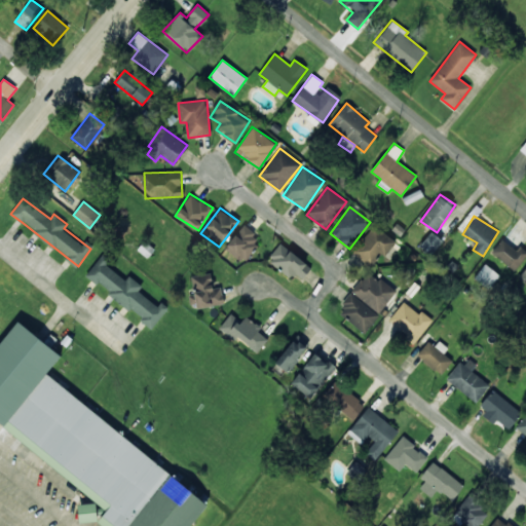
[(370,266),(380,254),(383,257),(396,242),(375,224),(352,251),(370,266)]
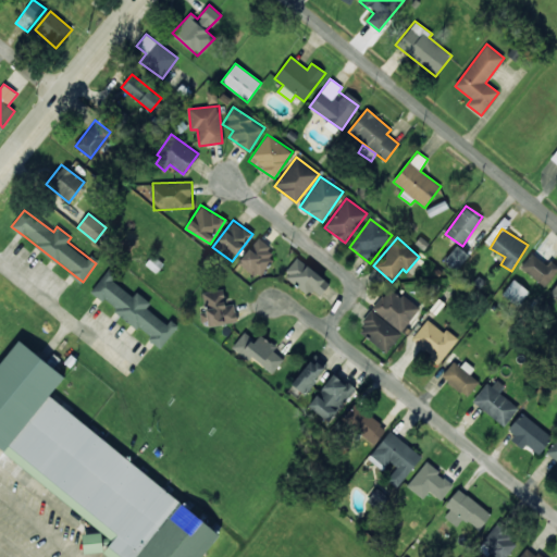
[(258,276),(275,251),(257,238),(238,263),(258,276)]
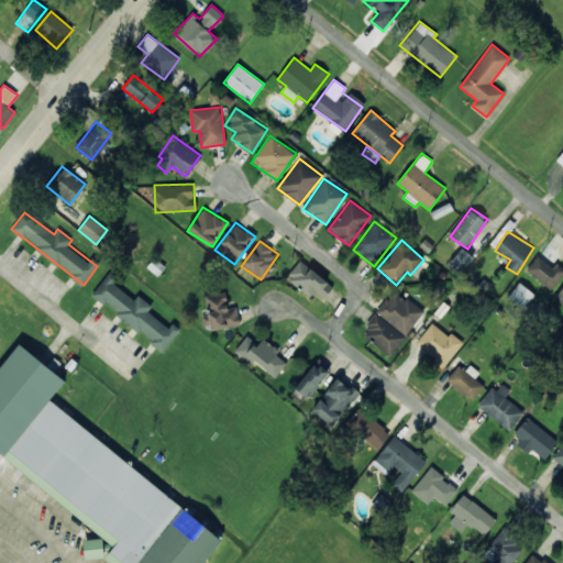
[(562,255),(562,251),(550,241),(526,271),(551,290),(562,274),(562,268),(556,263),(562,255)]
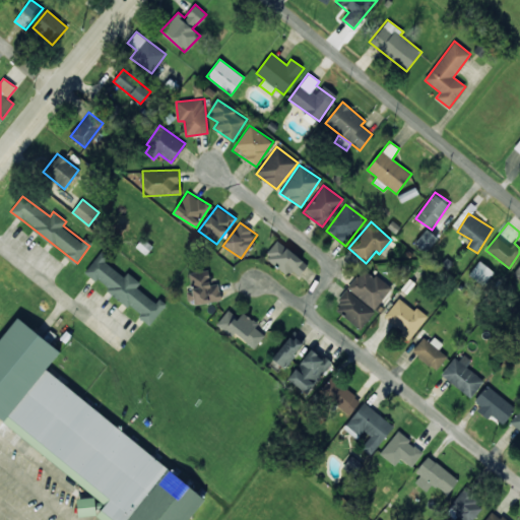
[(414,244),(426,253),(438,238),(427,229),(414,244)]
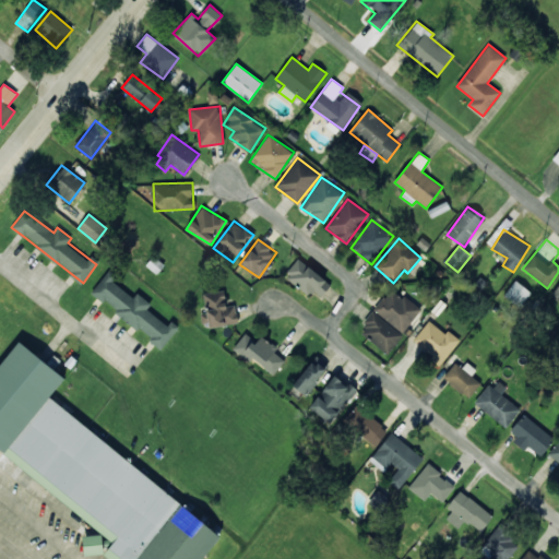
[(286,276),(319,300),(331,284),(298,259),(286,276)]
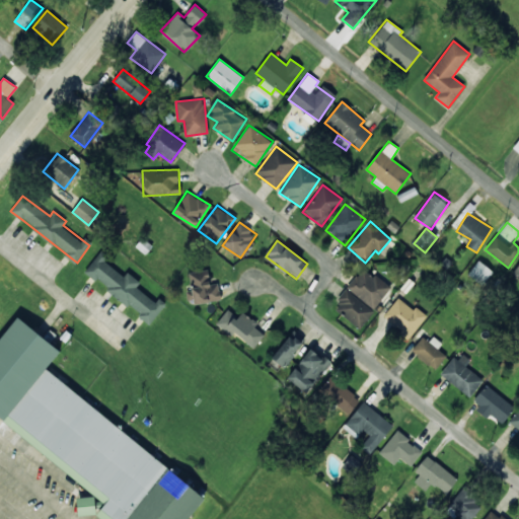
[(152,322),(166,303),(159,298),(155,302),(135,287),(139,281),(127,272),(125,276),(104,262),(108,255),(101,249),(84,274),(152,322)]
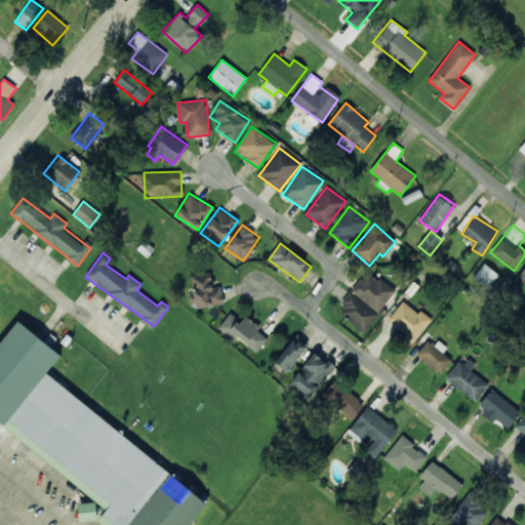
[(499,275),(485,263),(473,277),(486,289),(499,275)]
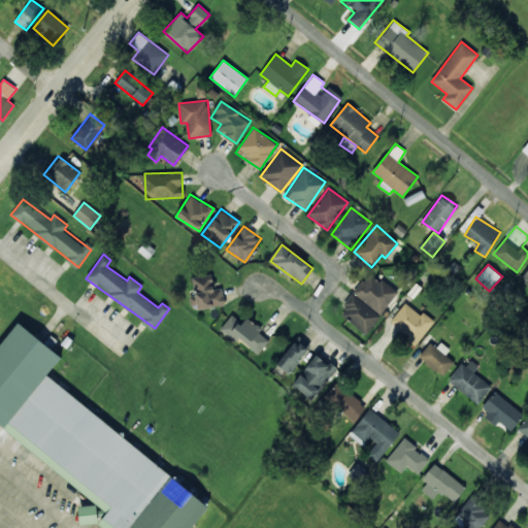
[(353,292),(380,315),(397,293),(370,271),(353,292)]
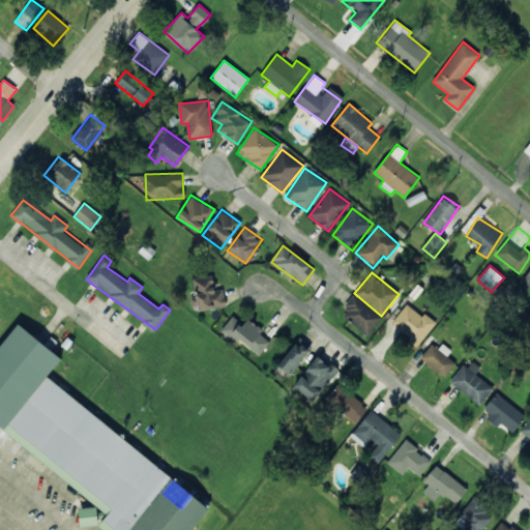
[(194,277),(197,296),(189,297),(192,310),(226,305),(224,289),(214,290),(213,275),(194,277)]
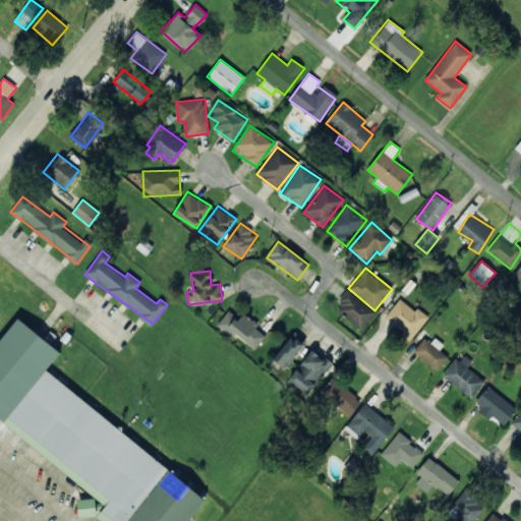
[(338,302),(343,306),(338,312),(361,330),(375,310),(346,290),(338,302)]
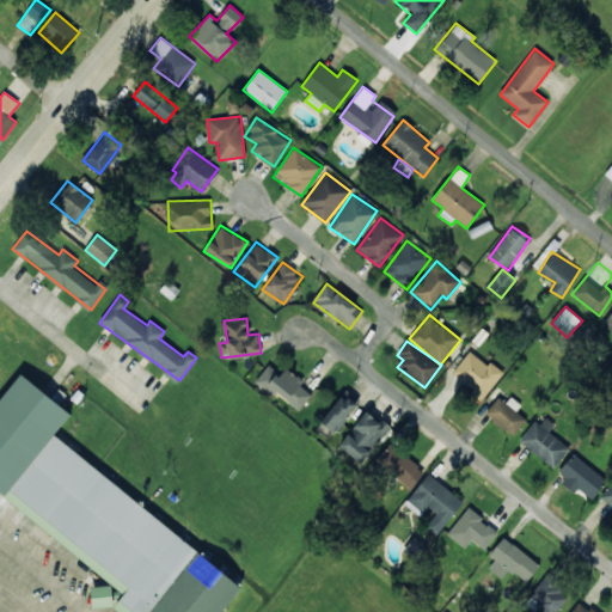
[(503,373),(491,362),(488,366),(470,352),(452,373),(482,398),(503,373)]
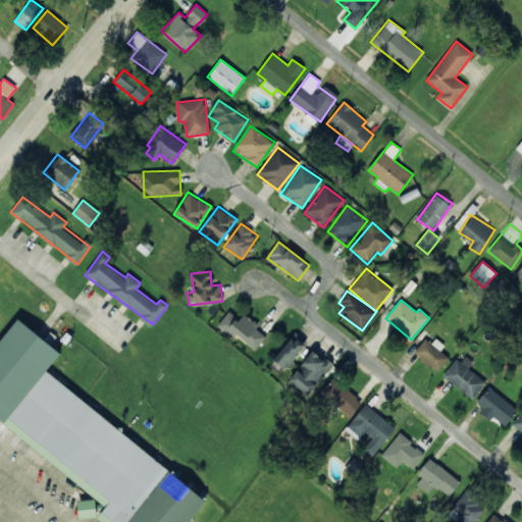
[(256,350),(265,336),(255,328),(258,324),(244,313),(240,319),(228,311),(217,326),(232,337),(235,334),(256,350)]
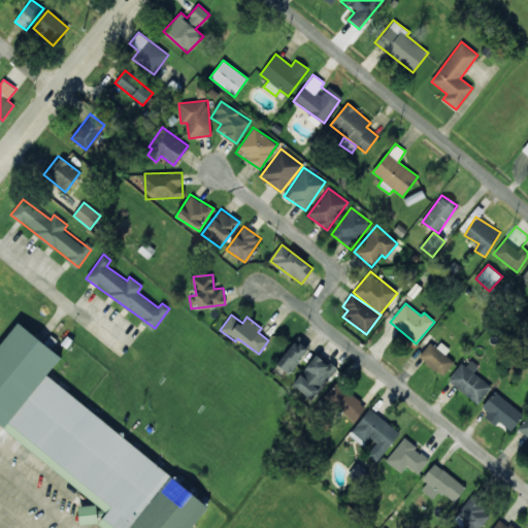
[(190,527),(209,503),(45,377),(61,356),(17,322),(0,342),(0,428),(108,510),(97,524),(102,527),(190,527)]
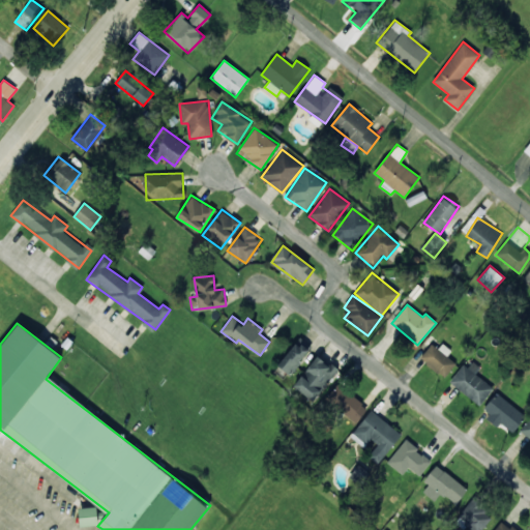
[(276,365),(289,376),(310,350),(297,340),(276,365)]
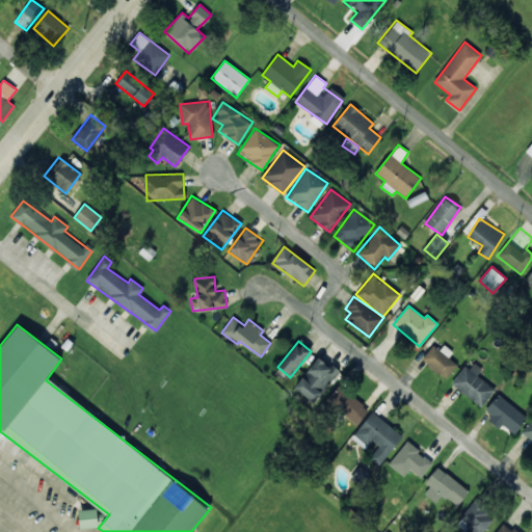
[(445,379),(457,365),(449,357),(453,352),(441,341),(423,361),(445,379)]
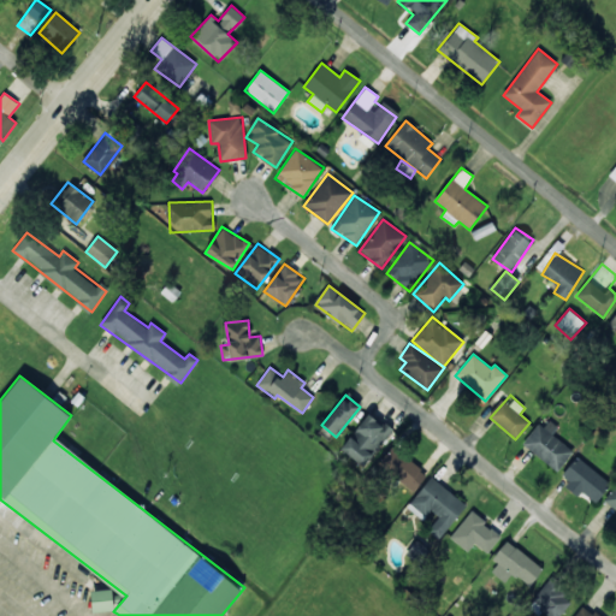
[(341,449),(363,467),(391,430),(368,412),(341,449)]
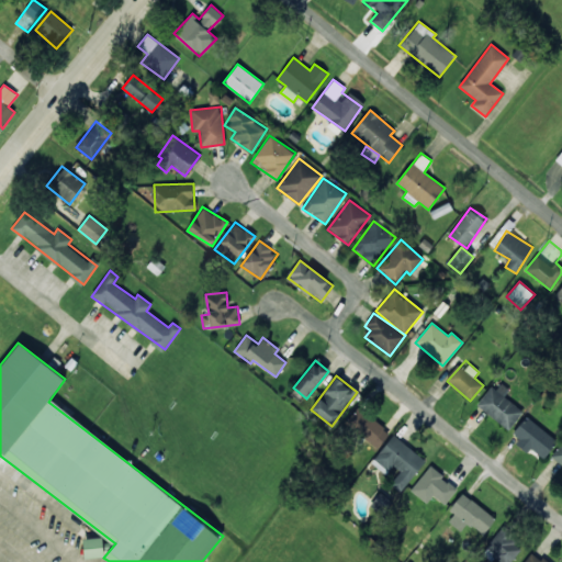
[(504,396),(509,390),(497,380),(478,406),(509,430),(524,411),(504,396)]
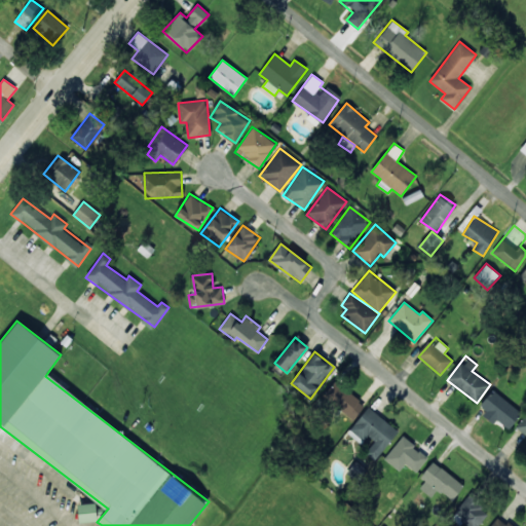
[(353,420),(366,403),(334,381),(322,399),(353,420)]
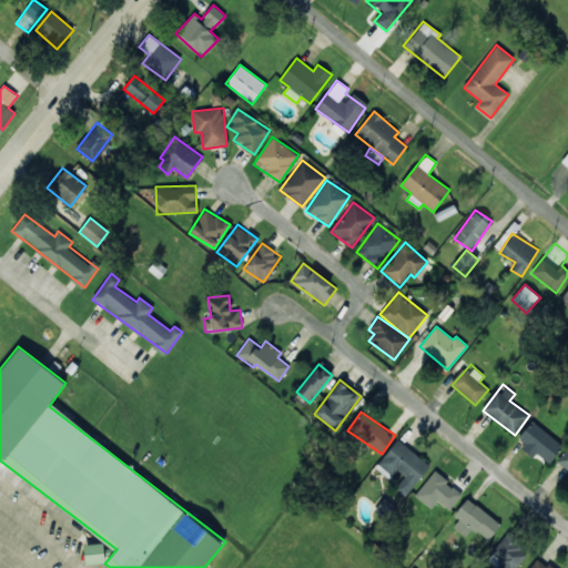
[(549,464),(563,446),(531,421),(516,440),(535,456),(536,454),(549,464)]
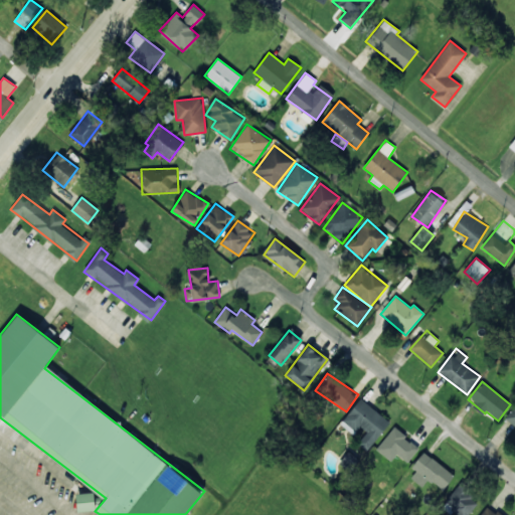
[(358,444),(368,451),(389,420),(359,398),(341,423),(354,433),(359,426),(367,432),(358,444)]
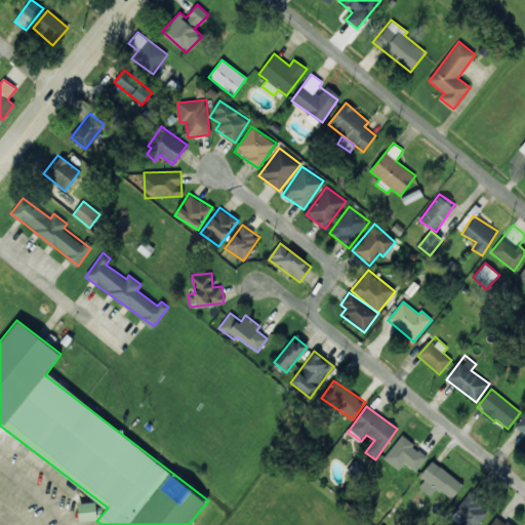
[(398,471),(405,462),(415,472),(428,456),(402,435),(382,457),(398,471)]
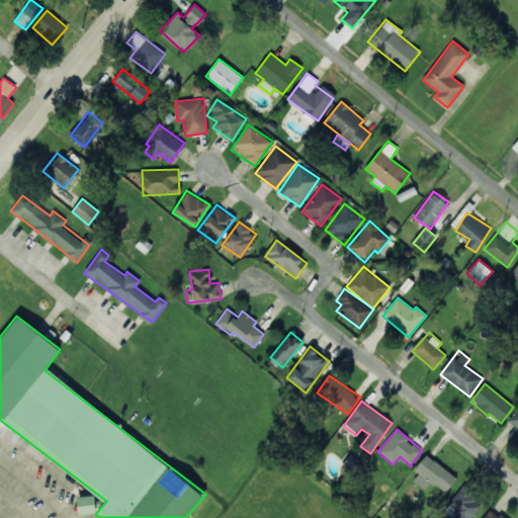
[(431,482),(444,493),(456,479),(426,454),(414,469),(419,473),(413,481),(424,490),(431,482)]
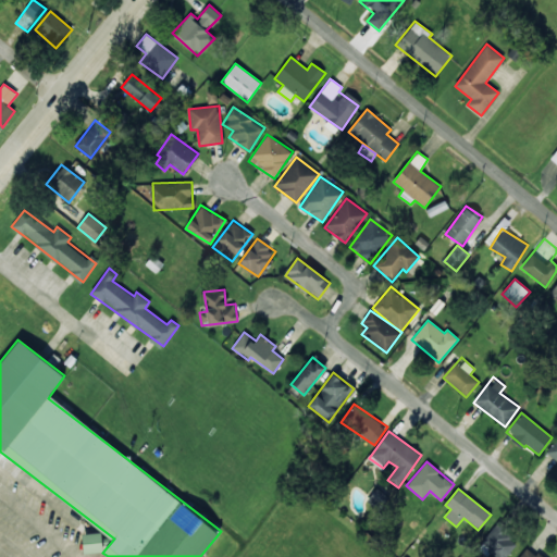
[(494,556),(505,556),(518,542),(496,524),(480,545),(494,556)]
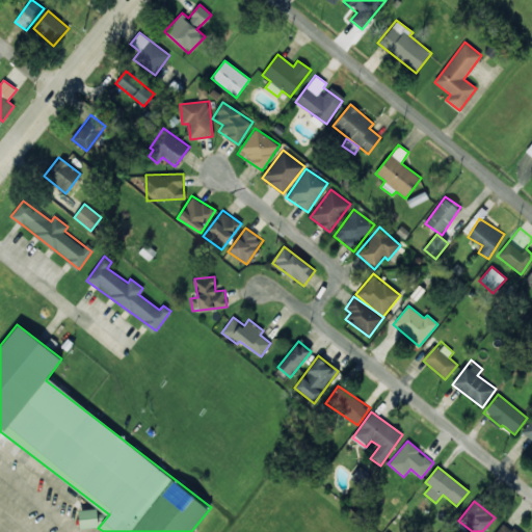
[(80,528),(98,527),(97,509),(79,509),(80,528)]
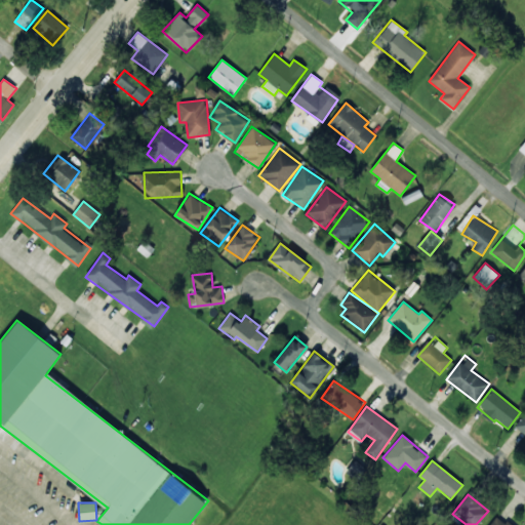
[(510,524),(497,515),(489,524),(510,524)]
